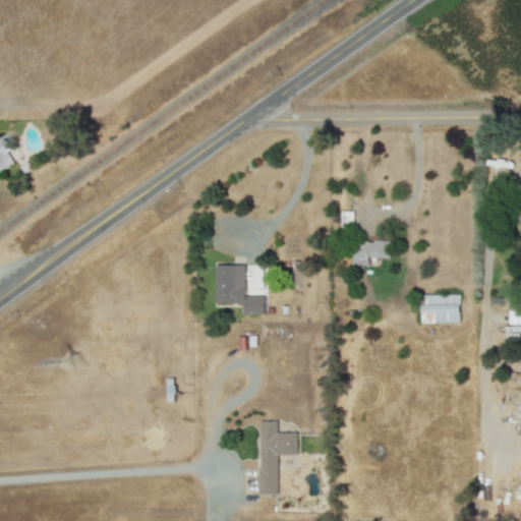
[(0,171),(15,162),(8,152),(14,149),(2,130),(0,131),(0,171)]
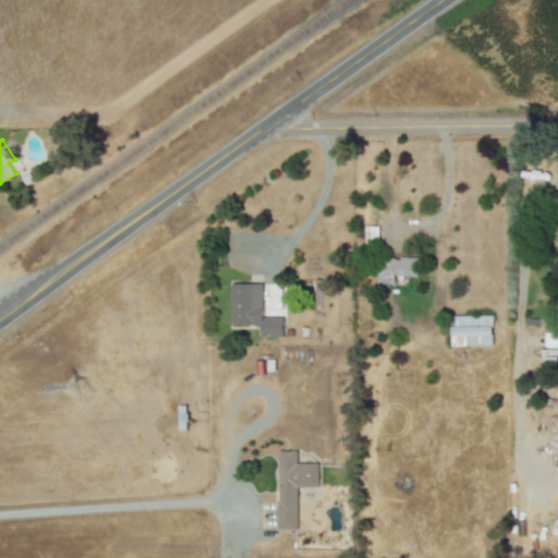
[(365,226),(366,243),(379,242),(379,226),(365,226)]
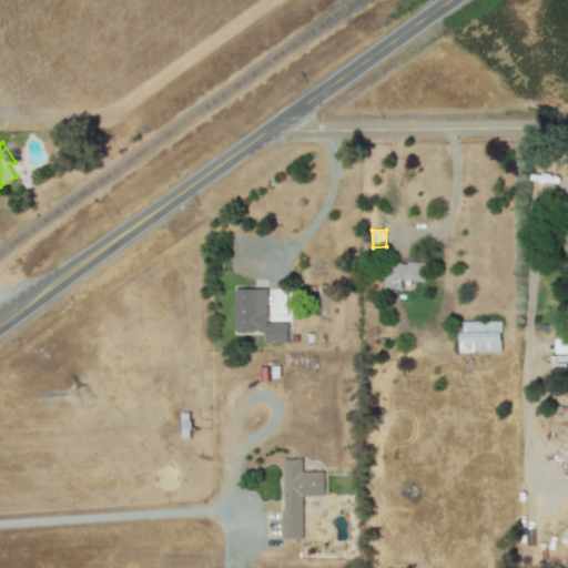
[(428,263),(386,261),(385,288),(403,288),(404,280),(428,281),(428,263)]
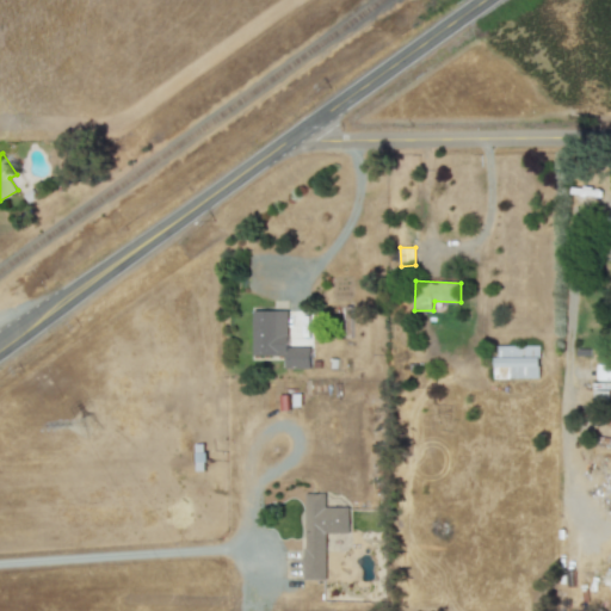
[(254,356),(285,355),(285,369),(312,368),(310,346),(289,346),(288,310),(253,310),(254,356)]
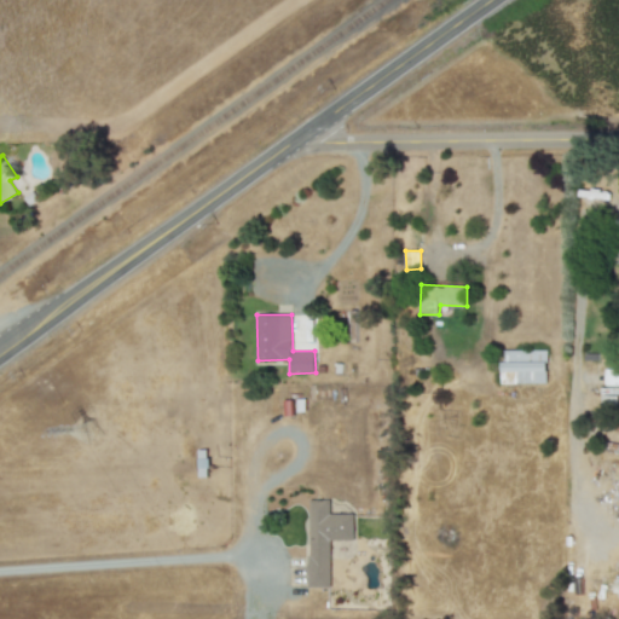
[(548,383),(548,350),(502,350),(502,383),(548,383)]
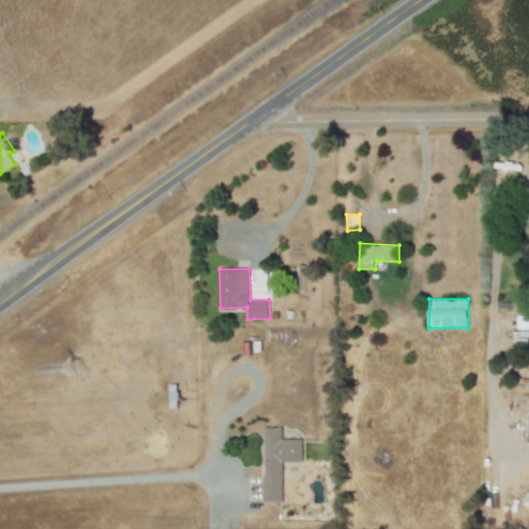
[(528,316),(518,316),(518,329),(528,329),(528,316)]
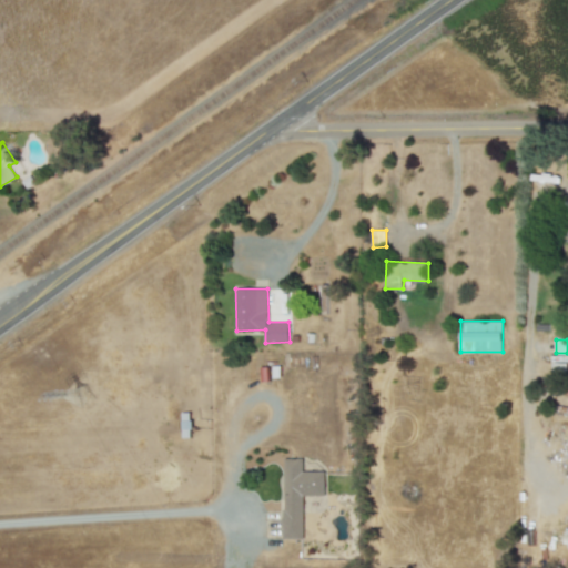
[(325,470),(304,472),(303,458),(284,458),(285,538),(304,538),(304,496),(325,495),(325,470)]
